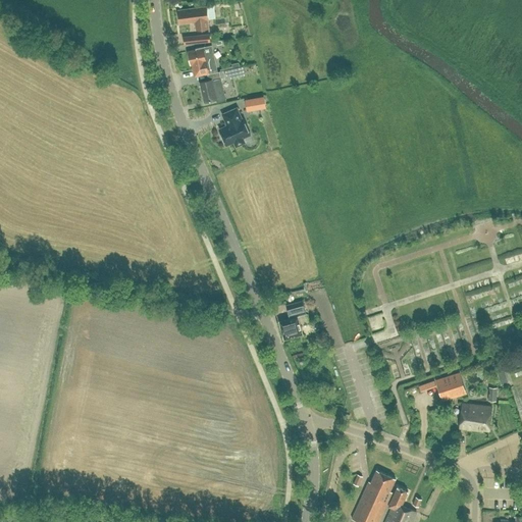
[(209,28),(207,6),(178,9),(179,22),(195,20),(196,29),(209,28)]
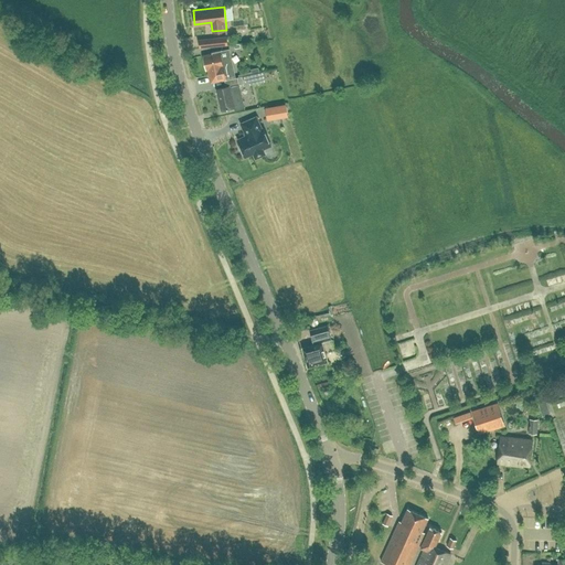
[(214,45),(227,44),(226,35),(213,38),(214,45)]
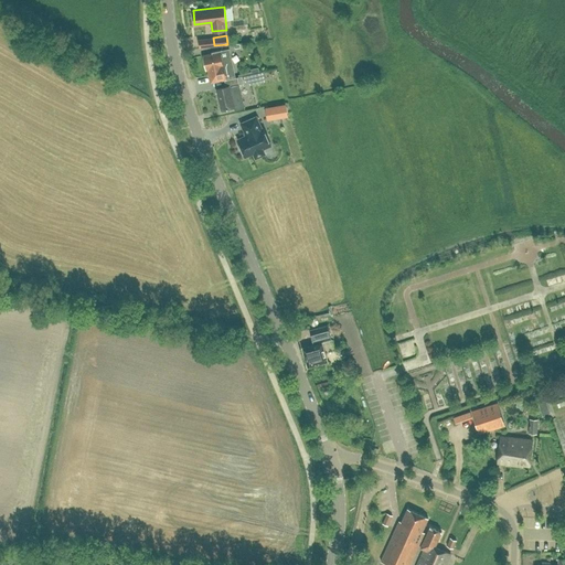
[(208,70),(211,82),(235,77),(234,67),(230,48),(212,52),(212,53),(204,54),(206,70),(208,70)]
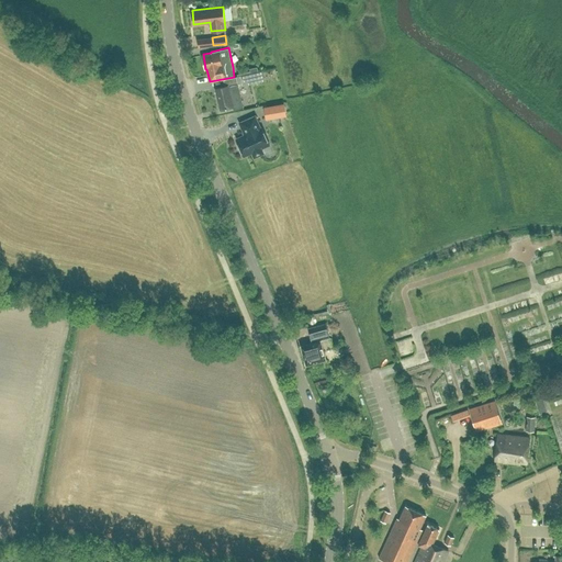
[(234,77),(223,79),(224,85),(214,87),(220,109),(233,105),(233,109),(243,107),(238,83),(243,82),(244,85),(265,80),(262,70),(256,71),(234,77)]
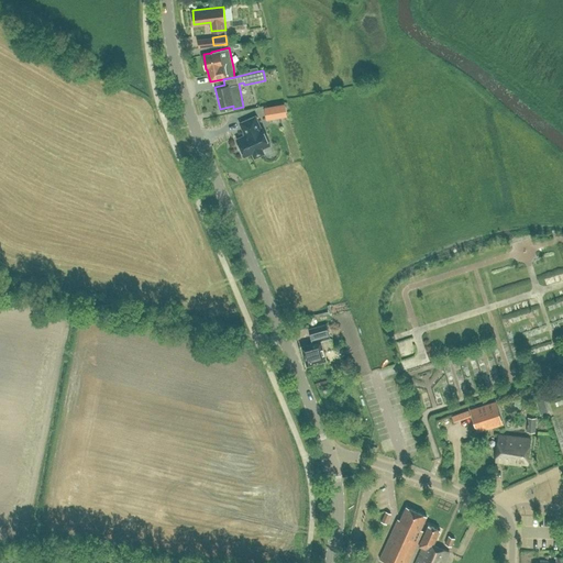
[(283,102),(272,105),(258,109),(262,117),(274,113),(274,112),(285,110),(283,102)]
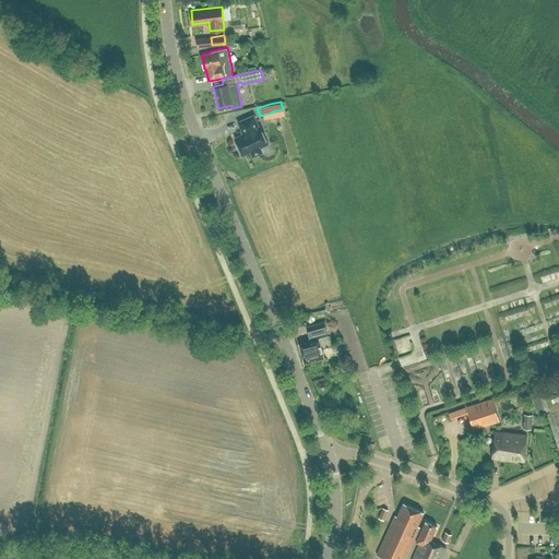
[(238,122),(244,133),(235,138),(238,145),(238,146),(240,151),(241,152),(242,155),(250,152),(252,156),(262,152),(260,147),(268,143),(260,127),(259,127),(253,115),(238,122)]
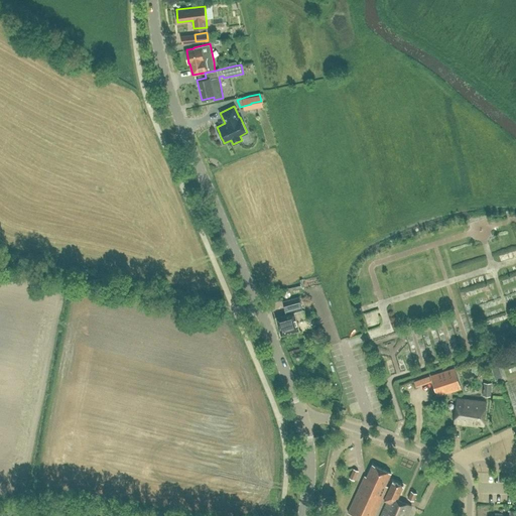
[(299,279),(300,281),(301,285),(288,288),(288,290),(303,286),(301,279),(299,279)]
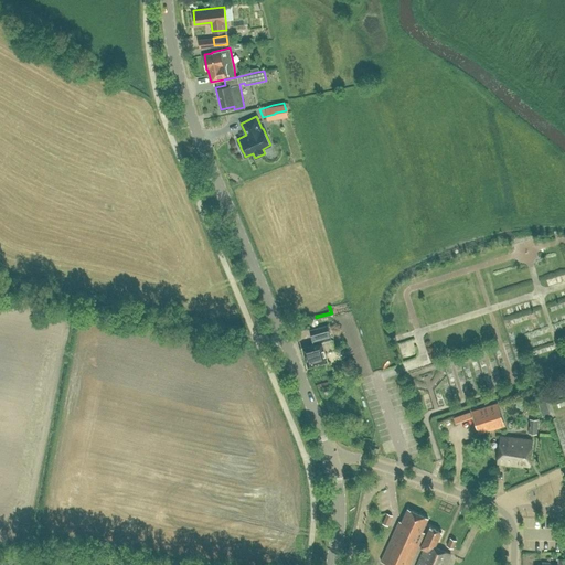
[(307,365),(327,361),(322,341),(331,339),(329,328),(322,330),(322,331),(311,333),(313,343),(301,345),(307,365)]
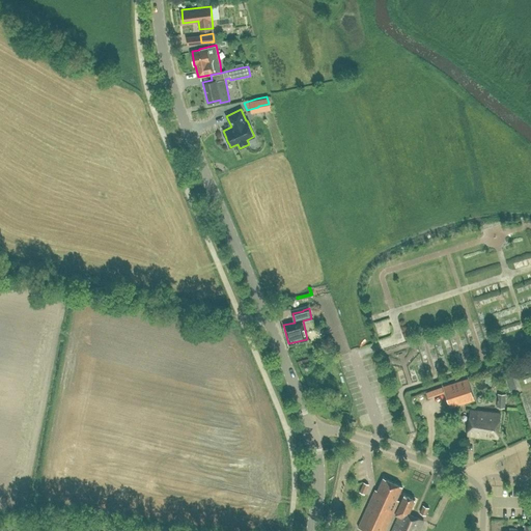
[(512,369),(511,369),(504,371),(506,375),(510,389),(518,387),(512,369)]
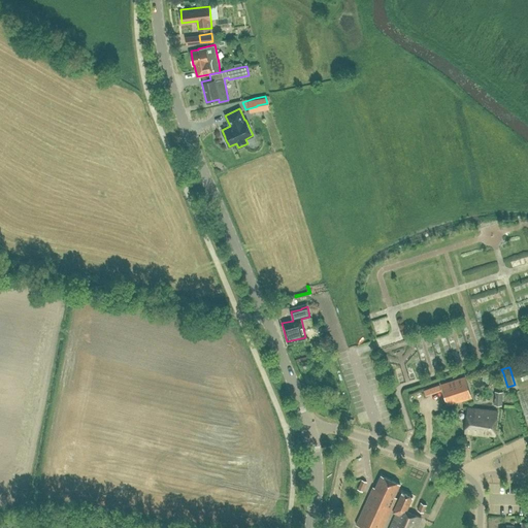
[(447,404),(470,397),(464,377),(440,385),(447,404)]
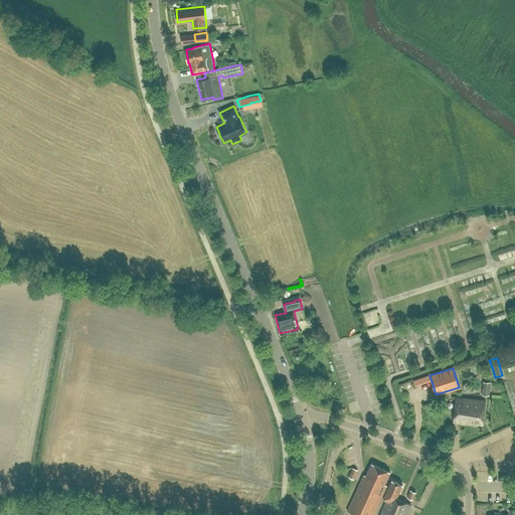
[(413,379),(415,385),(431,381),(428,375),(413,379)]
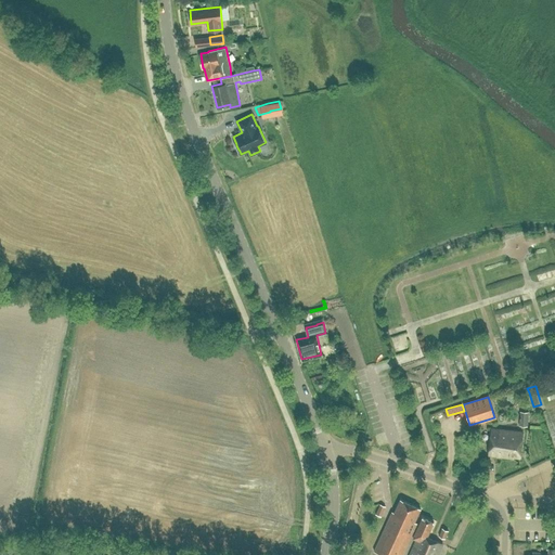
[(520,410),(520,414),(519,425),(529,425),(529,414),(529,411),(520,410)]
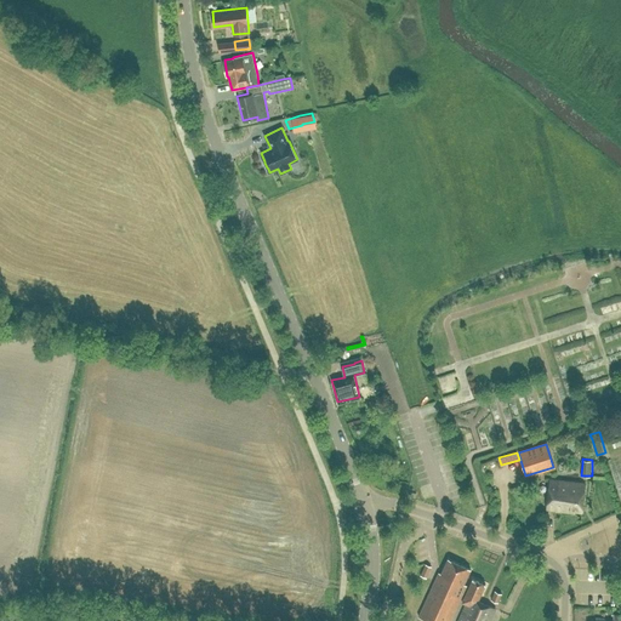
[(585,484),(548,480),(546,508),(574,512),(574,511),(581,512),(585,484)]
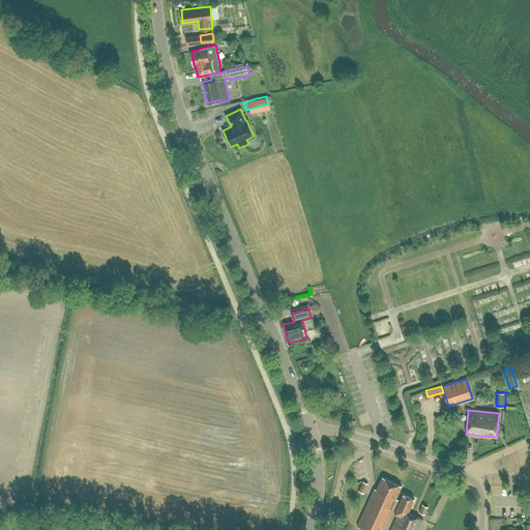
[(372,414),(362,416),(365,428),(375,425),(372,414)]
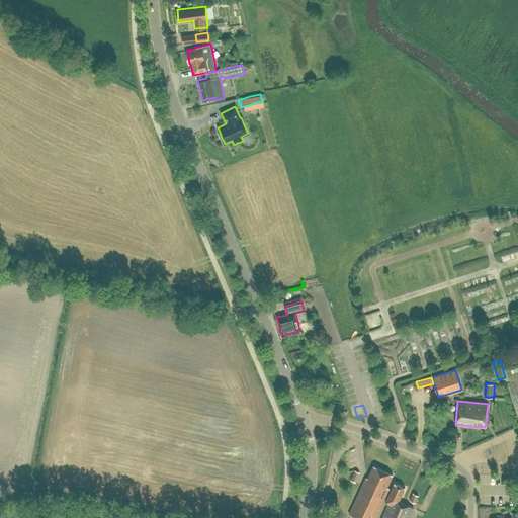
[(349,514),(357,517),(375,517),(390,488),(387,487),(393,476),(374,466),(368,479),(366,478),(349,514)]
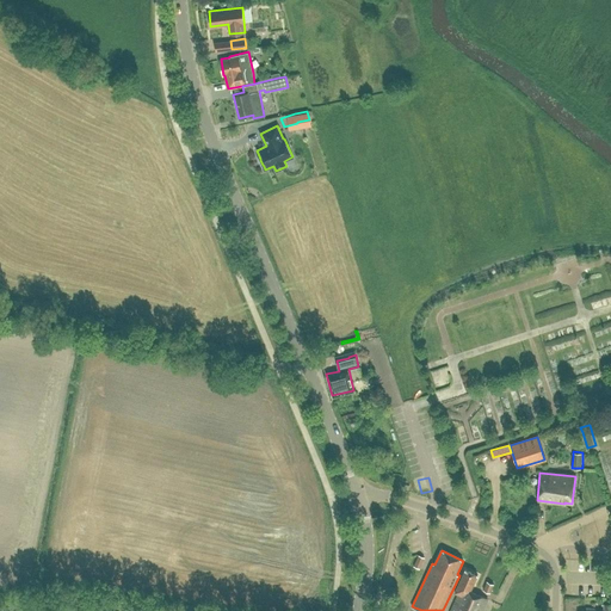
[(424,557),(418,555),(413,567),(419,568),(424,557)]
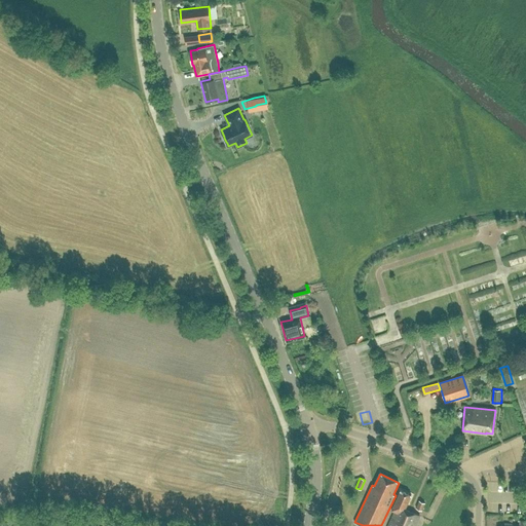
[(413,525),(418,515),(405,509),(411,495),(400,490),(391,510),(395,512),(387,525),(413,525)]
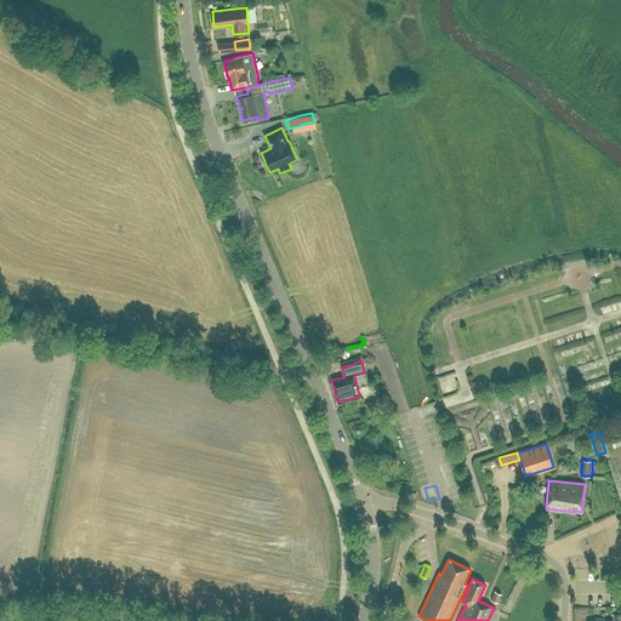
[(497,602),(501,592),(495,590),(490,599),(497,602)]
